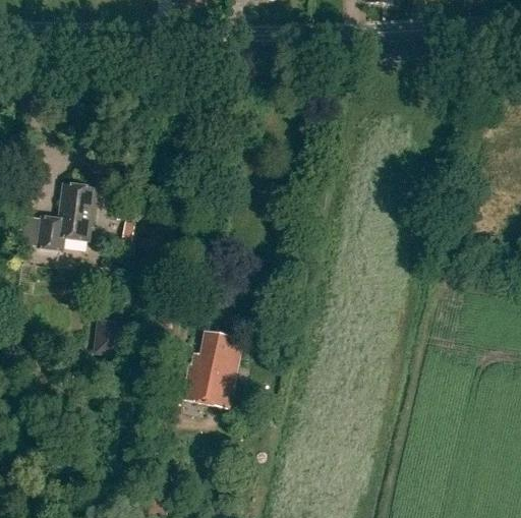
[(95,157),(92,173),(104,176),(107,159),(95,157)]
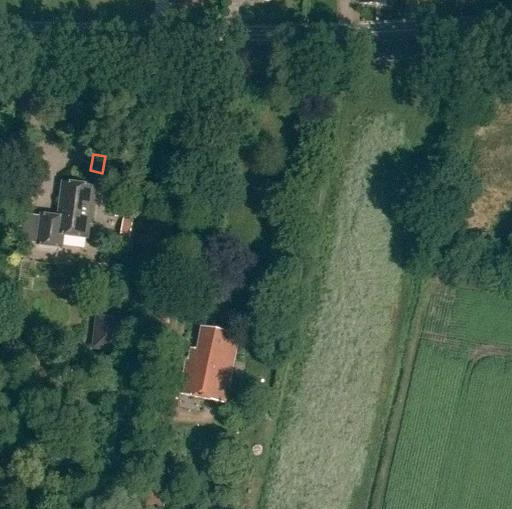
[(41,214),(37,244),(62,247),(63,234),(88,237),(94,186),(63,182),(58,216),(41,214)]
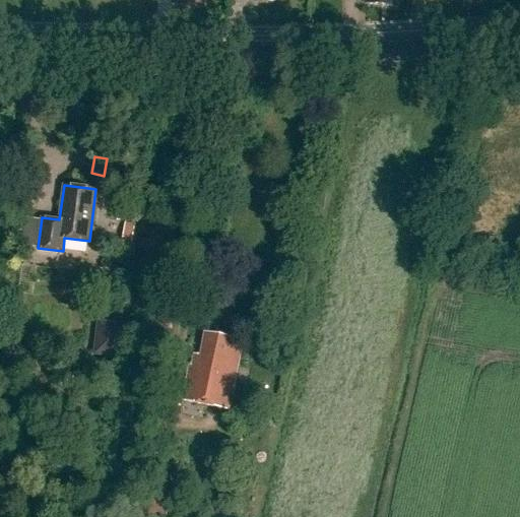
[(132,223),(123,222),(119,249),(129,251),(132,223)]
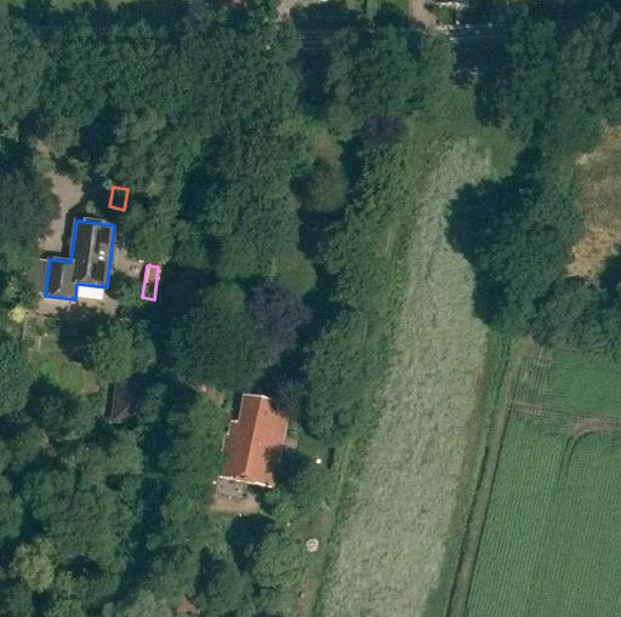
[(117,381),(110,422),(143,426),(143,420),(146,420),(149,392),(147,392),(148,384),(117,381)]
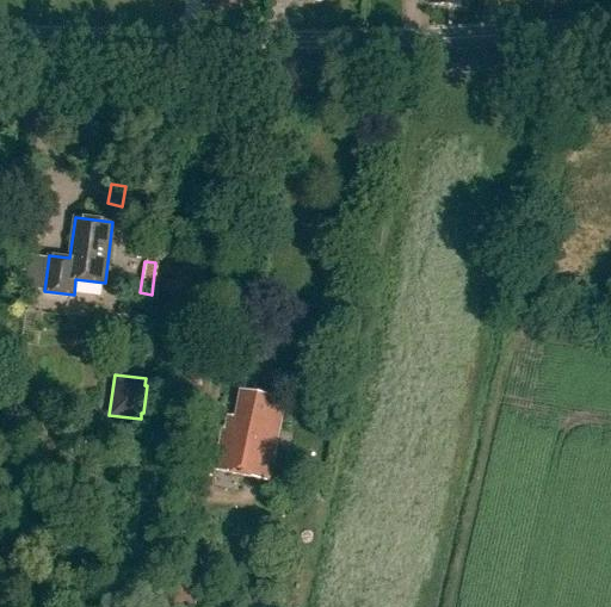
[(223,427),(215,469),(269,479),(283,407),(272,406),(275,396),(241,389),(236,415),(229,414),(226,427),(223,427)]
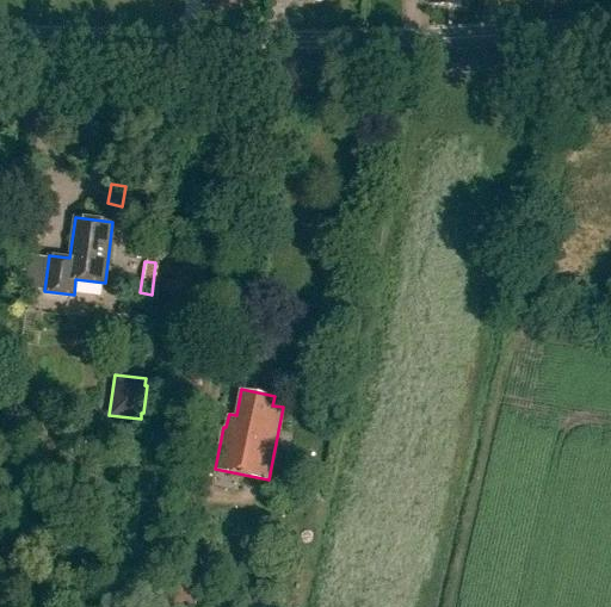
[(201,578),(167,571),(162,600),(195,606),(201,578)]
